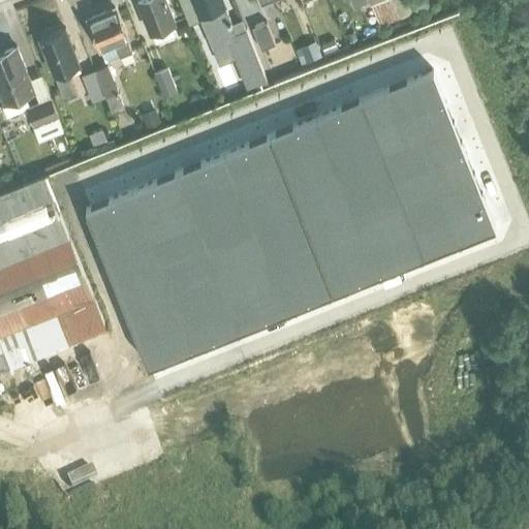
[(172,26),(176,25),(165,0),(139,0),(157,44),(176,36),(172,26)]
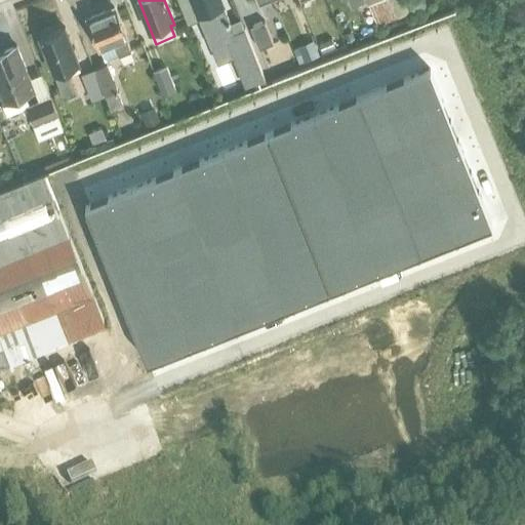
[(191,0),(176,0),(188,26),(200,22),(191,0)]
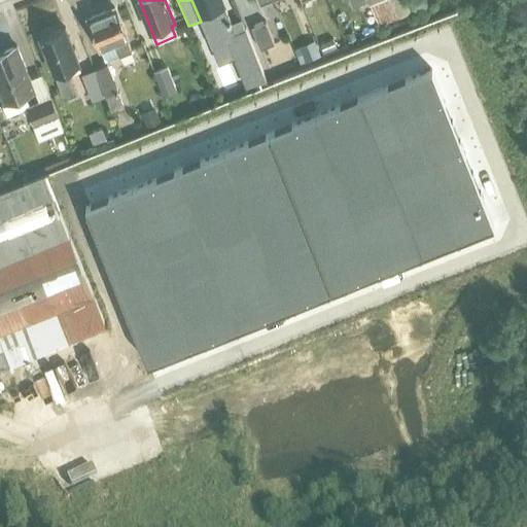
[(268,84),(242,21),(231,25),(220,0),(191,0),(201,22),(218,66),(235,60),(247,93),(268,84)]
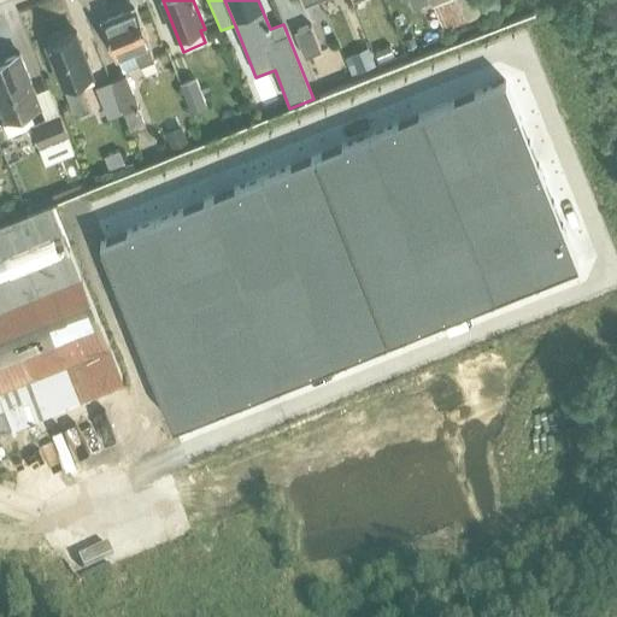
[(444,33),(482,17),(474,0),(428,0),(430,3),(433,9),(434,9),(444,33)]
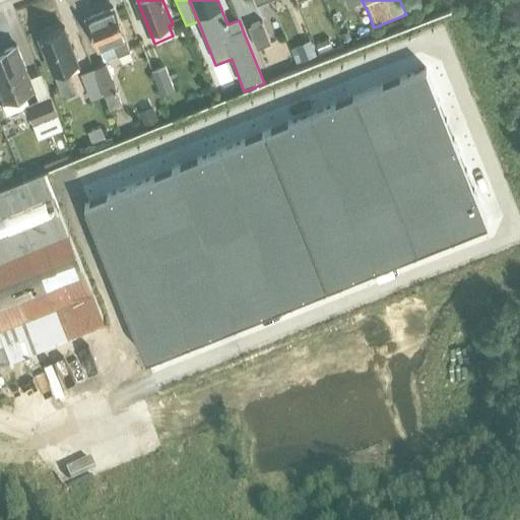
[(405,0),(404,4),(407,11),(413,14),(420,11),(424,4),(421,0),(405,0)]
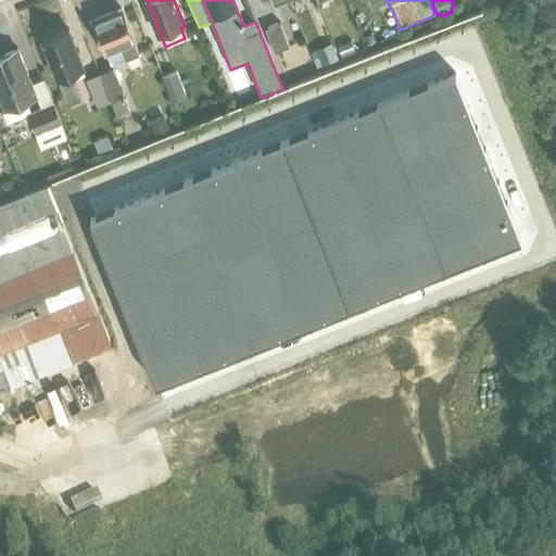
[(98,33),(97,34),(105,55),(108,54),(112,65),(139,54),(122,10),(93,21),(98,33)]
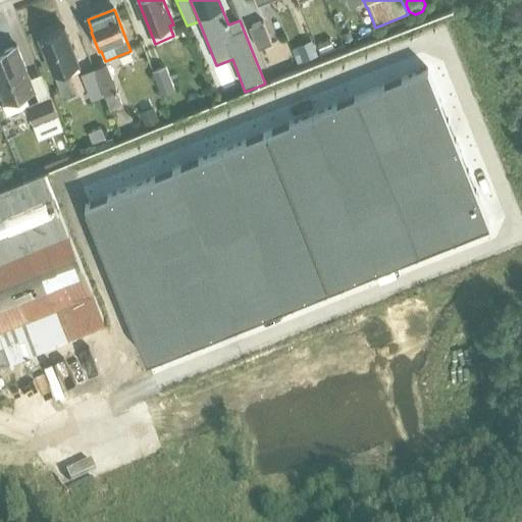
[(272,45),(263,22),(250,28),(259,50),(272,45)]
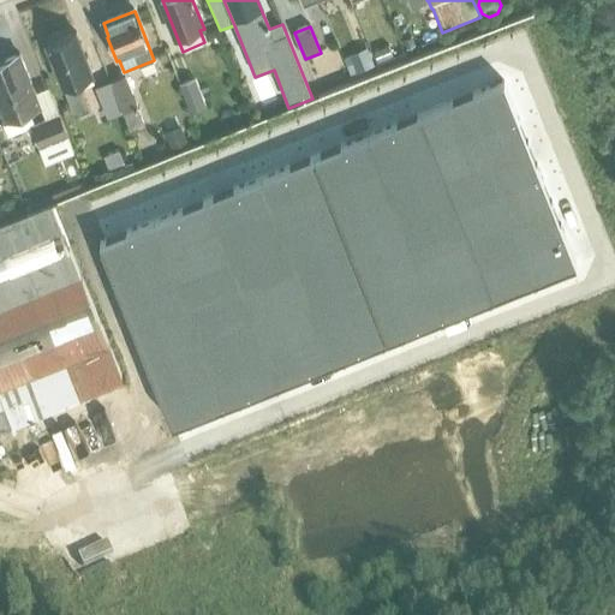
[(79,82),(95,76),(77,34),(47,45),(76,115),(90,109),(79,82)]
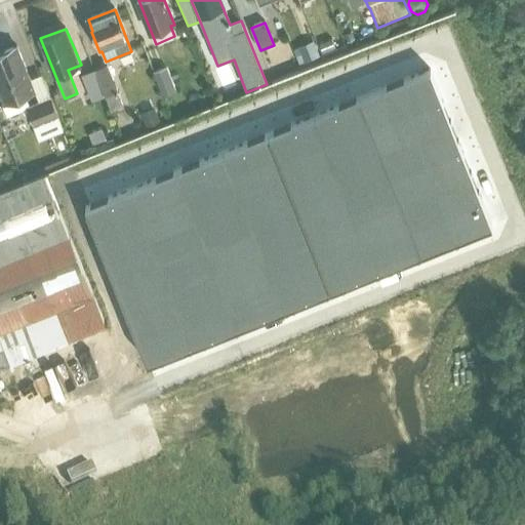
[(456,212),(388,37),(267,84),(246,92),(183,118),(172,122),(161,127),(148,132),(0,191),(0,368),(236,275),(240,286),(265,277),(259,266),(435,196),(443,217),(456,212)]
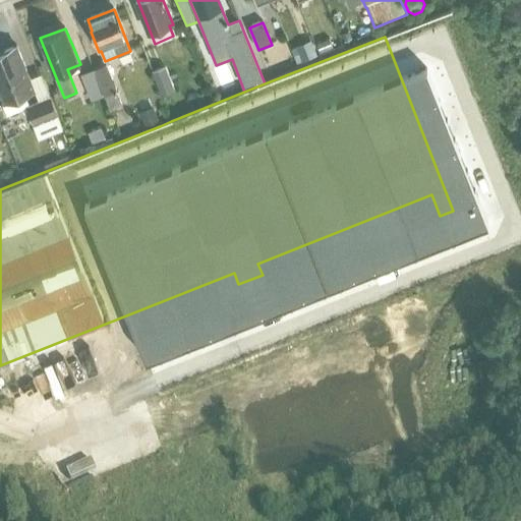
[(300,37),(282,46),(290,61),(308,52),(300,37)]
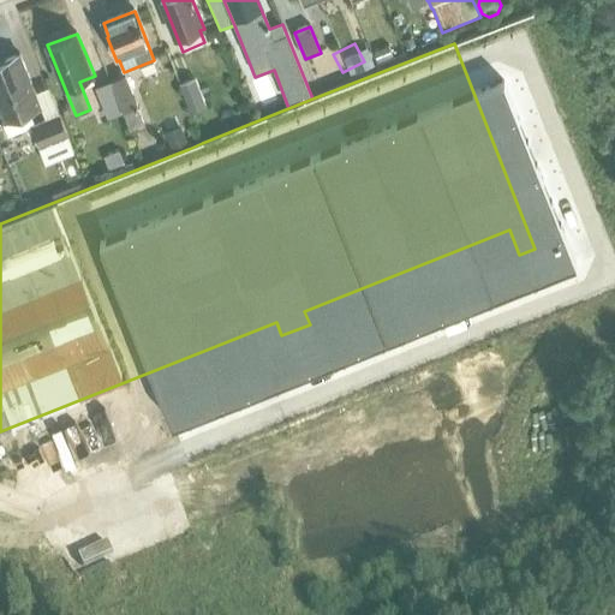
[(393,46),(372,54),(378,67),(398,59),(393,46)]
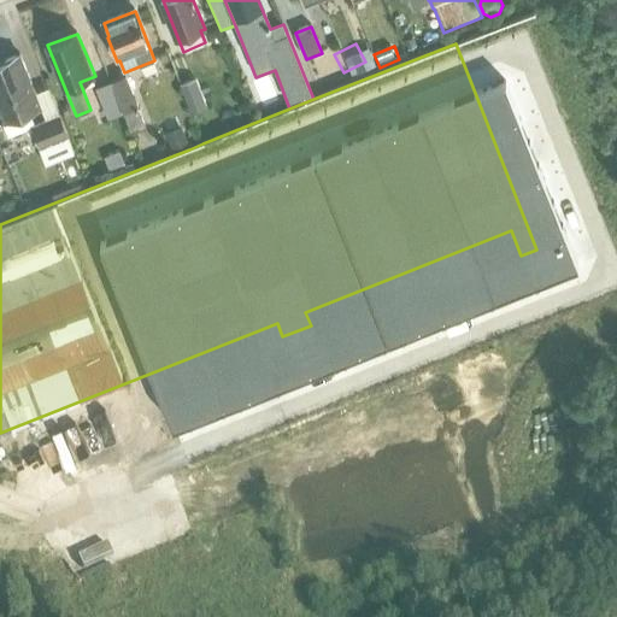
[(75,153),(48,88),(35,93),(21,56),(0,63),(0,109),(5,123),(42,109),(46,119),(30,127),(46,164),(75,153)]
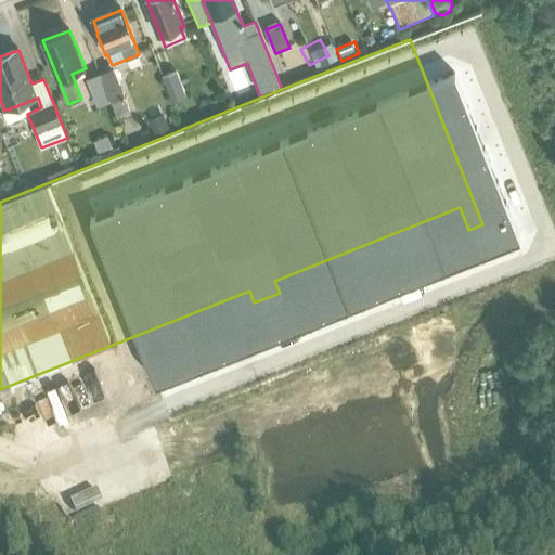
[(112,102),(117,116),(130,112),(113,68),(100,74),(112,102)]
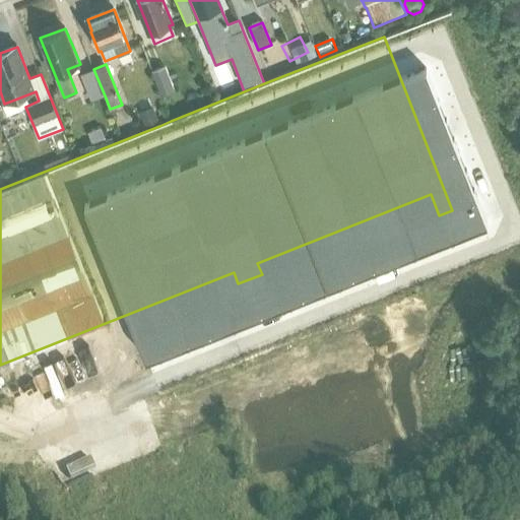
[(171,121),(181,117),(171,92),(175,90),(166,67),(151,73),(171,121)]
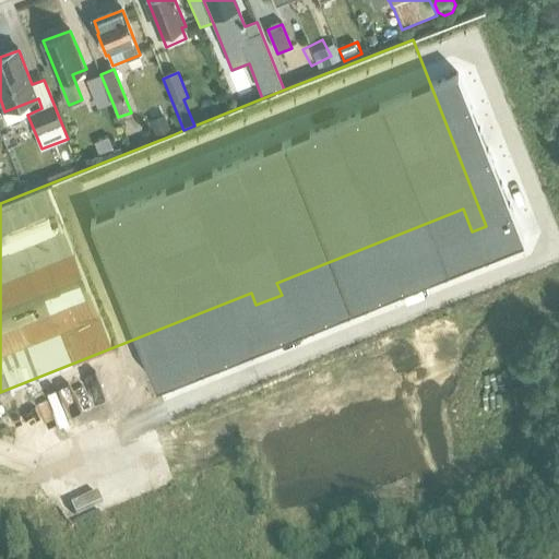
[(97,109),(113,103),(100,74),(86,80),(97,109)]
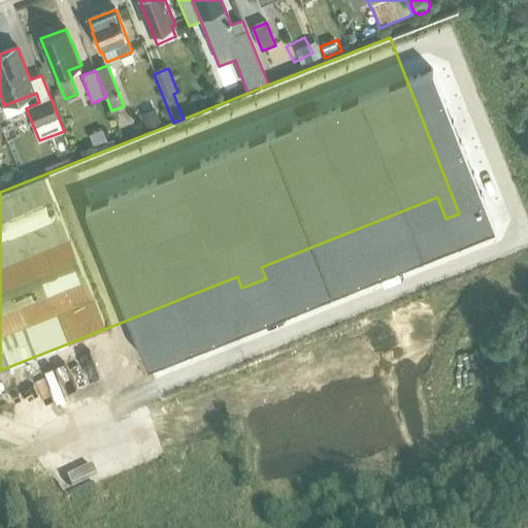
[(149,133),(162,128),(156,109),(141,114),(149,133)]
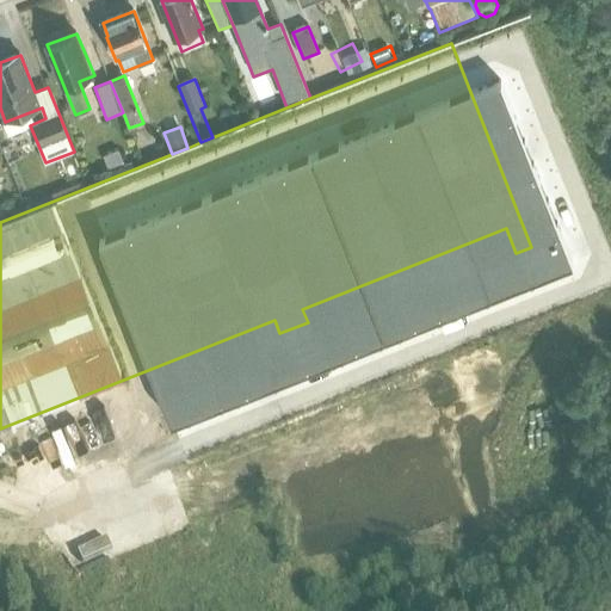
[(110,144),(93,147),(96,164),(112,161),(110,144)]
